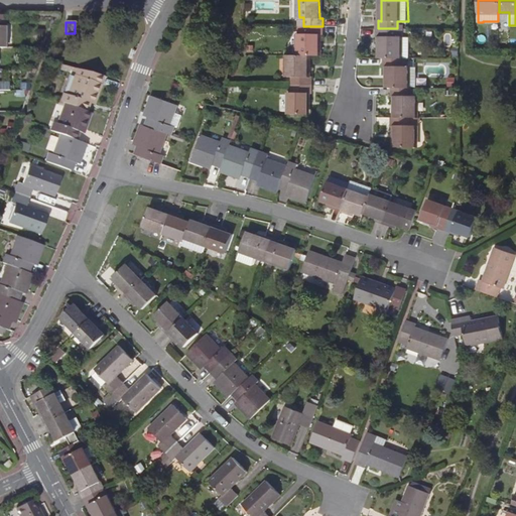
[(292,76),(292,84),(311,85),(311,76),(308,76),(308,55),(318,55),(318,34),(323,33),(323,26),(303,26),(303,34),(299,34),(298,54),(287,55),(287,76),(292,76)]
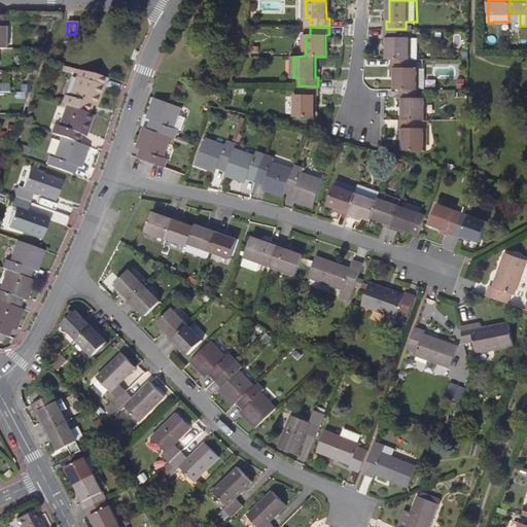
[(393,59),(411,59),(411,37),(406,36),(406,29),(386,29),(386,37),(389,37),(389,59),(393,59)]
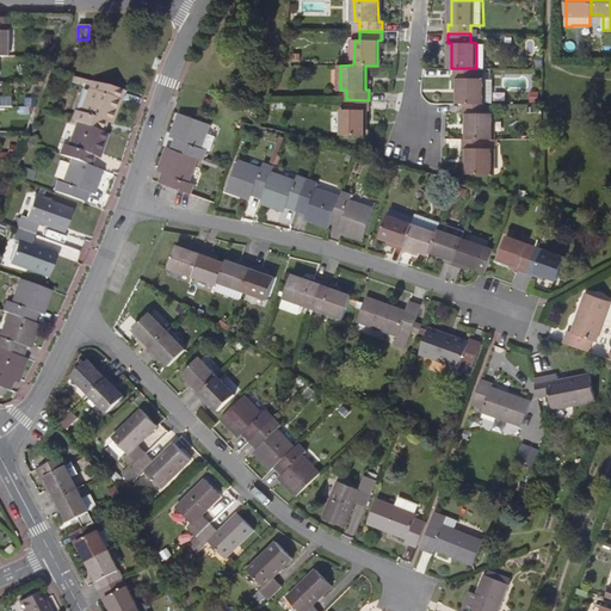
[(460,104),(464,104),(487,104),(493,104),(493,79),(480,78),(480,68),(476,68),(456,68),(456,78),(460,78),(460,104)]
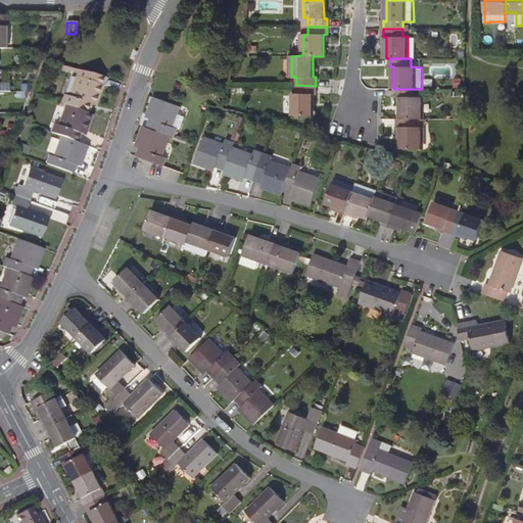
[(104,77),(79,69),(68,96),(64,95),(61,103),(65,104),(86,112),(90,101),(95,103),(104,77)]
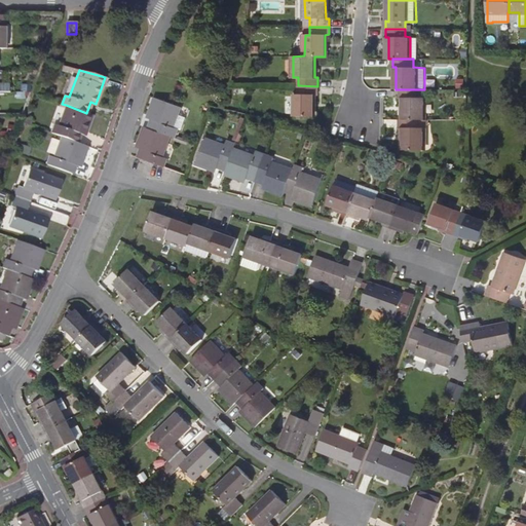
[(317,94),(317,86),(298,85),(298,94),(295,94),(295,115),(313,116),(314,94),(317,94)]
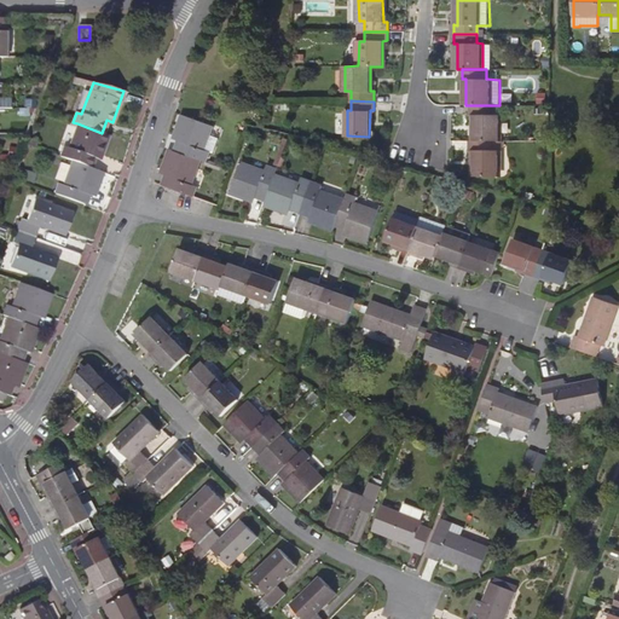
[(475,114),(474,140),(501,140),(499,115),(493,115),(493,105),(470,105),(470,114),(475,114)]
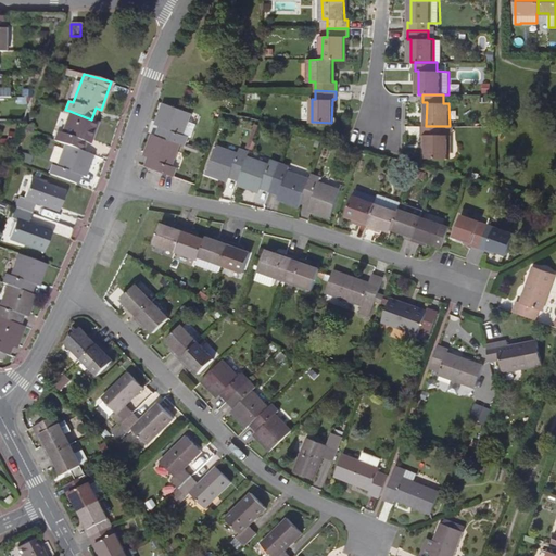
[(180,143),(185,146),(188,136),(191,137),(196,125),(188,123),(191,113),(164,103),(156,123),(163,125),(159,136),(180,143)]
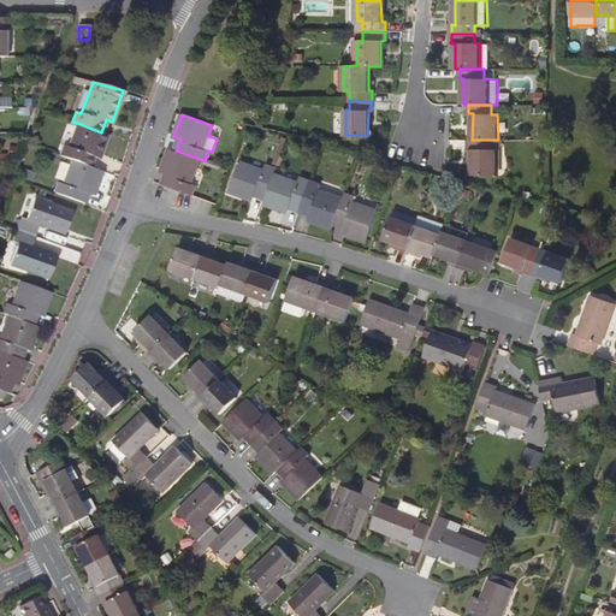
[(107,134),(101,132),(77,123),(69,148),(64,146),(60,155),(72,160),(88,166),(93,154),(99,157),(107,134)]
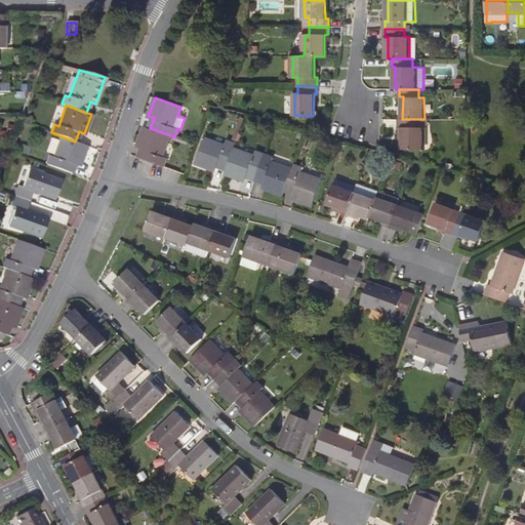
[(429,119),(425,119),(402,119),(399,119),(399,127),(402,127),(402,149),(423,150),(423,124),(429,124),(429,119)]
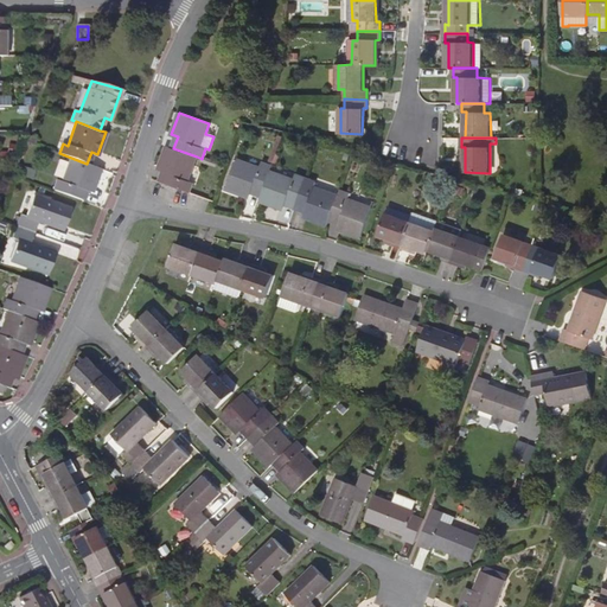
[(161,183),(190,192),(193,181),(189,180),(197,157),(173,148),(166,146),(159,167),(166,170),(161,183)]
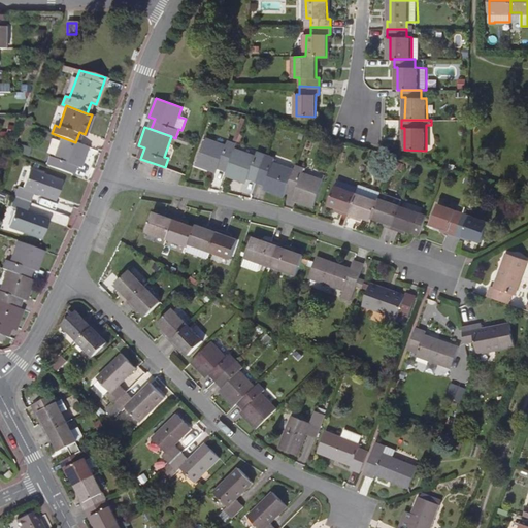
[(70,173),(71,174),(76,164),(81,165),(88,146),(75,142),(62,137),(55,158),(50,157),(47,165),(70,173)]
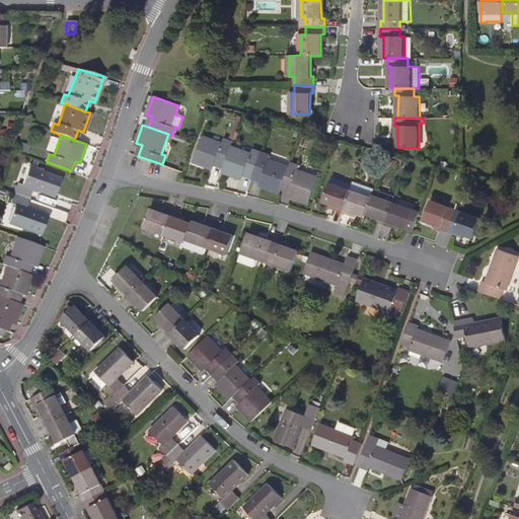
[(231,146),(232,142),(224,139),(222,143),(202,136),(193,162),(210,168),(213,162),(224,166),(231,146)]
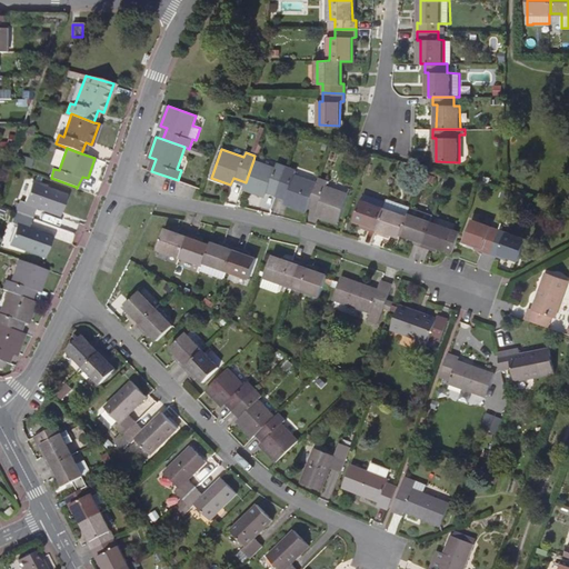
[(246,182),(243,189),(262,196),(265,190),(277,193),(287,167),(277,163),(276,169),(253,160),(246,182)]
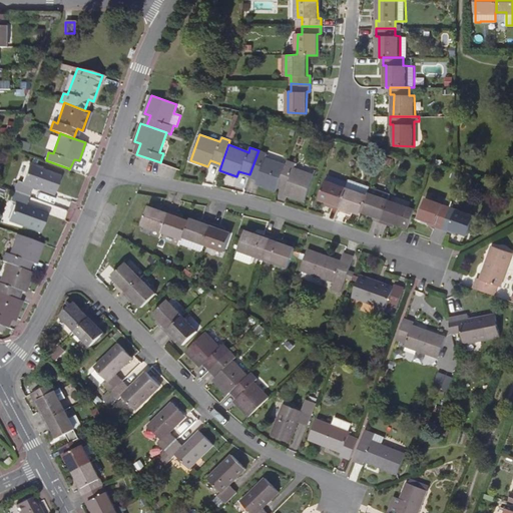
[(277,190),(279,185),(286,165),(266,158),(267,153),(259,150),(249,174),(261,178),(259,184),(277,190)]
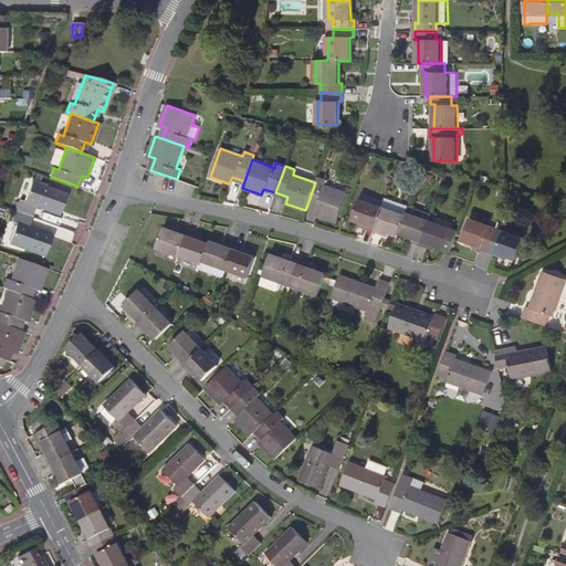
[(315,182),(307,205),(318,208),(316,215),(336,221),(346,194),(324,186),(326,181),(316,177),(315,182)]
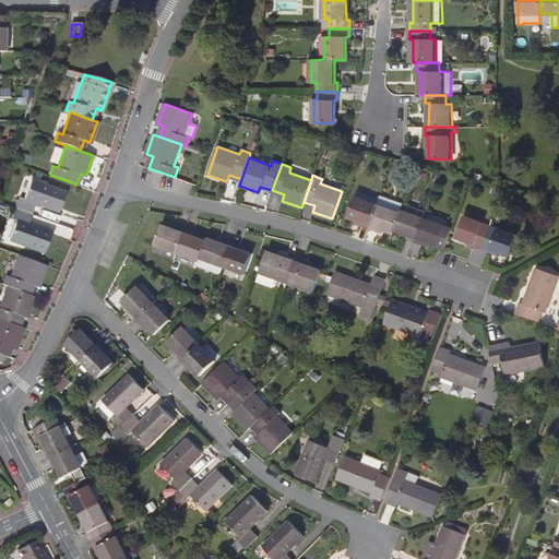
[(15,209),(31,214),(34,204),(57,212),(64,192),(31,180),(23,200),(19,198),(15,209)]
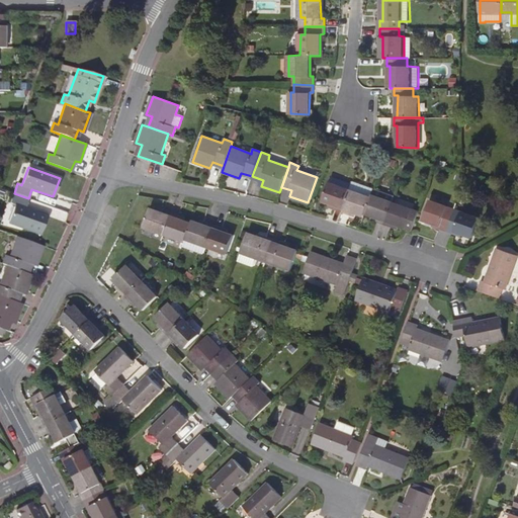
[(341,211),(349,190),(339,186),(341,180),(331,177),(329,182),(328,183),(322,200),(332,204),(331,207),(341,211)]
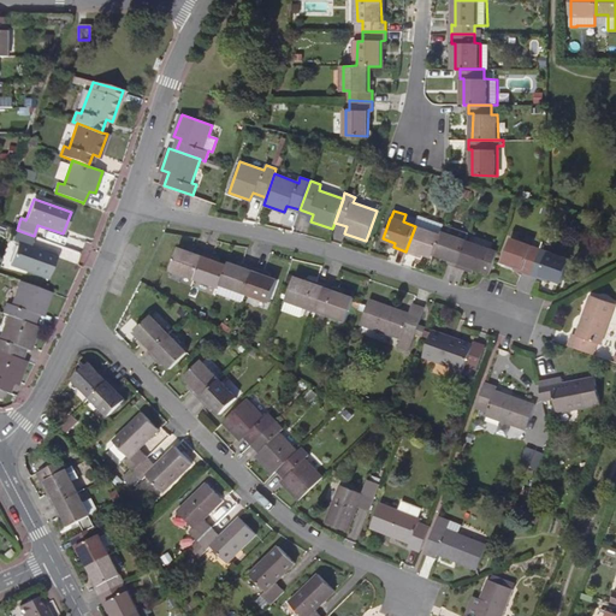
[(415,226),(418,219),(406,214),(403,221),(415,226)]
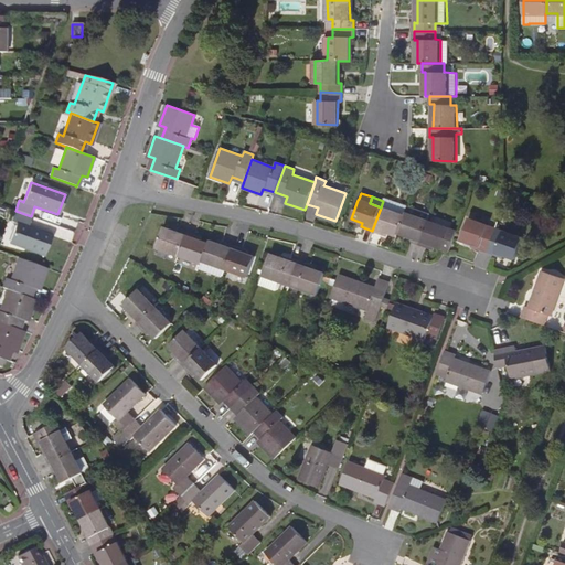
[(384,198),(383,201),(381,208),(372,231),(383,235),(384,232),(396,236),(397,232),(406,208),(407,206),(384,198)]
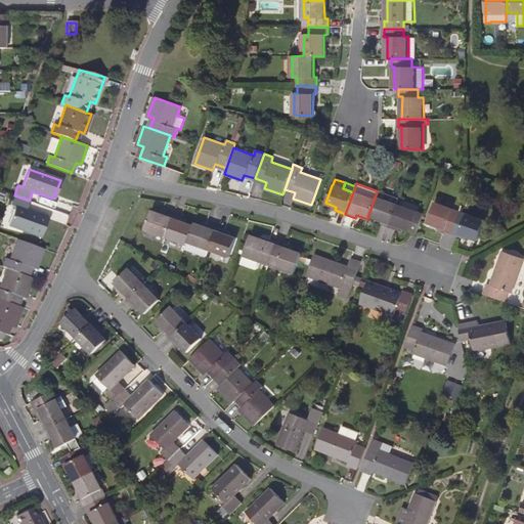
[(377,192),(368,215),(380,219),(379,222),(389,226),(396,205),(399,198),(378,190),(378,191),(377,192)]
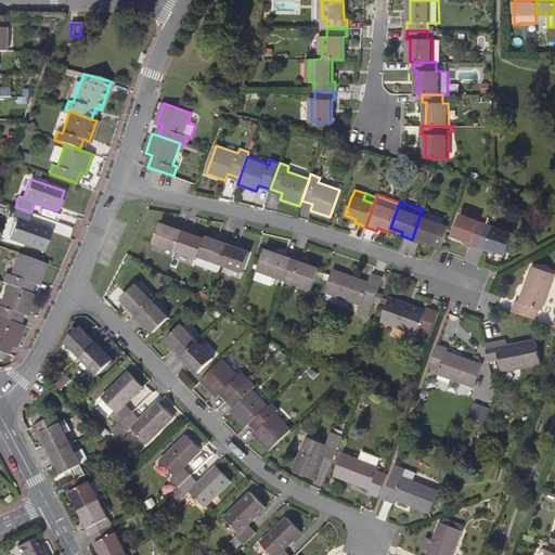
[(30,213),(15,207),(11,217),(15,219),(9,237),(42,249),(49,231),(26,222),(30,213)]
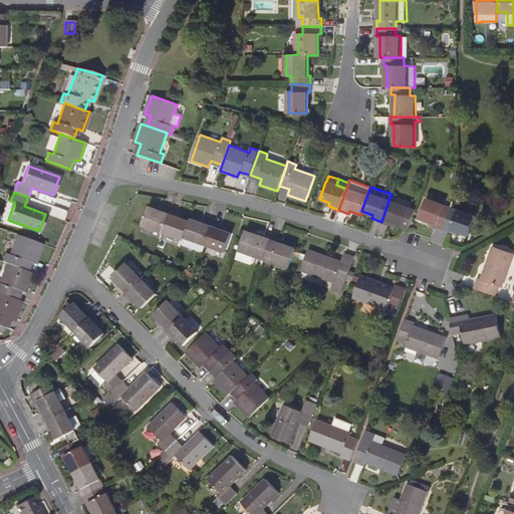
[(443,229),(451,208),(426,199),(419,218),(437,224),(436,226),(443,229)]
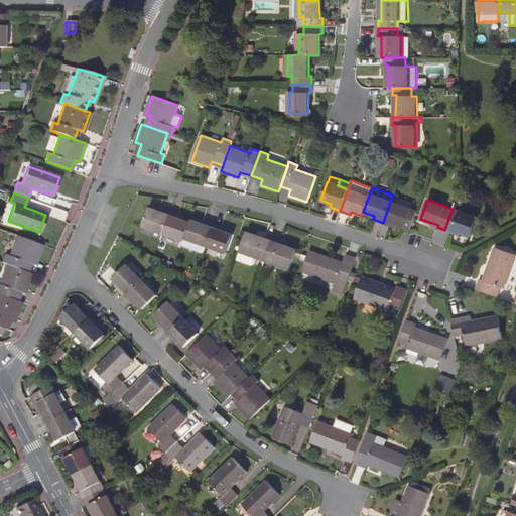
[(390,202),(383,223),(393,227),(395,224),(404,227),(410,209),(390,202)]
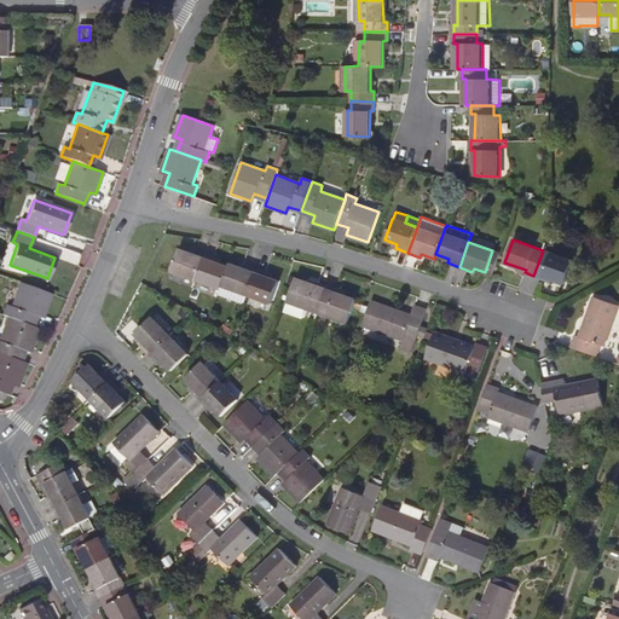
[(196,281),(206,254),(194,250),(191,254),(180,250),(173,272),(196,281)]
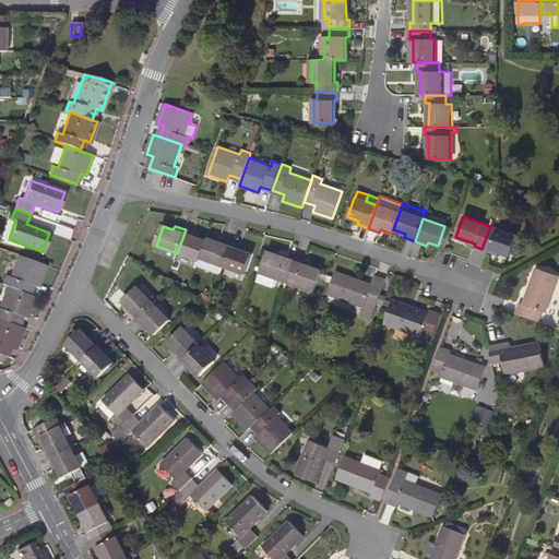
[(490,226),(482,249),(489,251),(490,249),(509,256),(516,236),(490,226)]
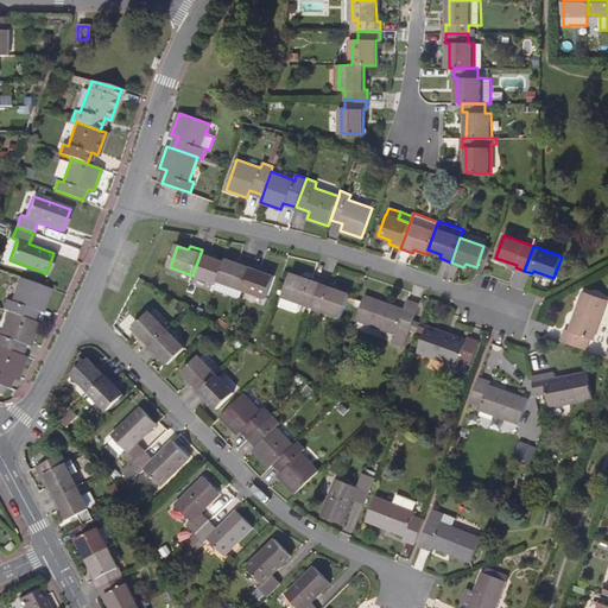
[(216,284),(225,263),(211,258),(213,254),(202,249),(192,276),(216,284)]
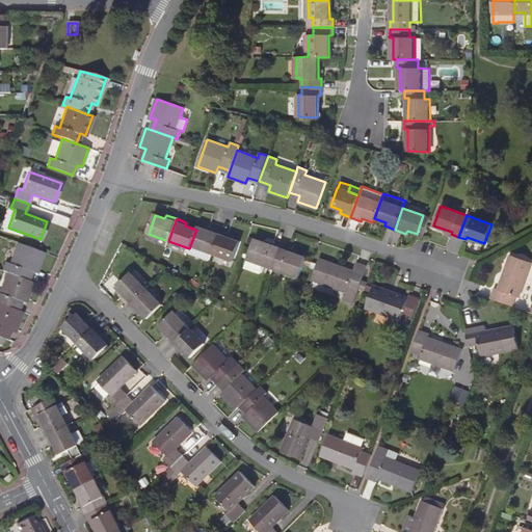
[(189,248),(188,254),(209,262),(212,254),(220,232),(209,228),(207,231),(197,228),(196,230),(189,248)]
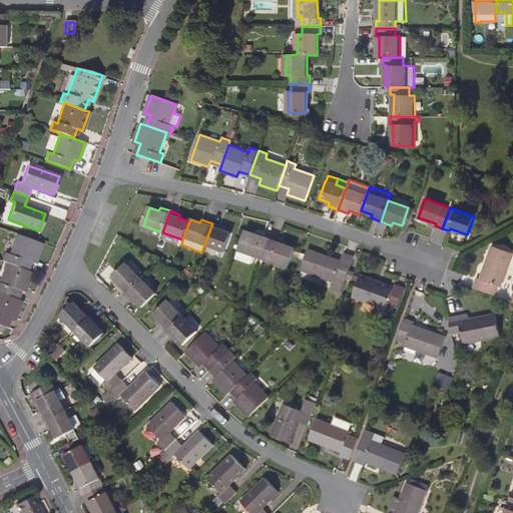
[(212,223),(204,244),(223,251),(230,233),(220,229),(221,226),(212,223)]
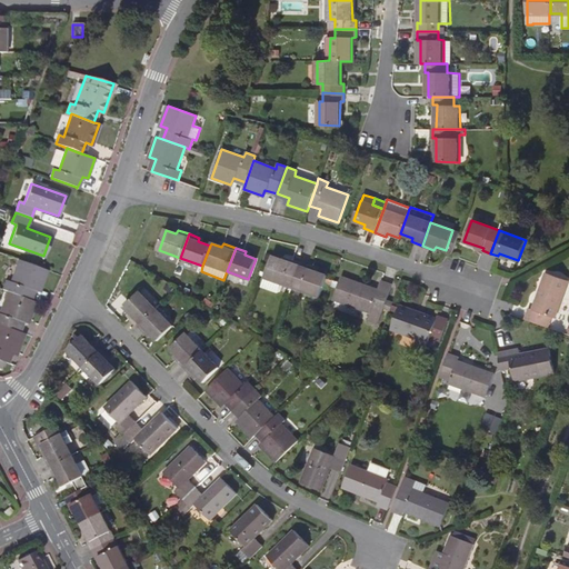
[(292,288),(300,265),(292,261),(291,263),(272,257),(261,287),(278,293),(282,291),(285,286),(292,288)]
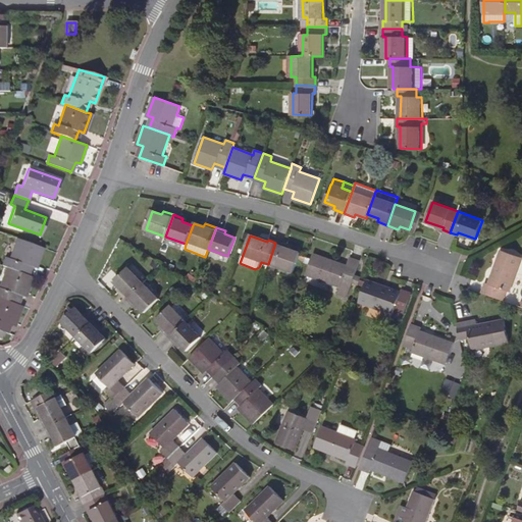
[(43,248),(42,248),(18,239),(10,259),(6,258),(3,266),(7,268),(28,275),(32,264),(37,266),(43,248)]
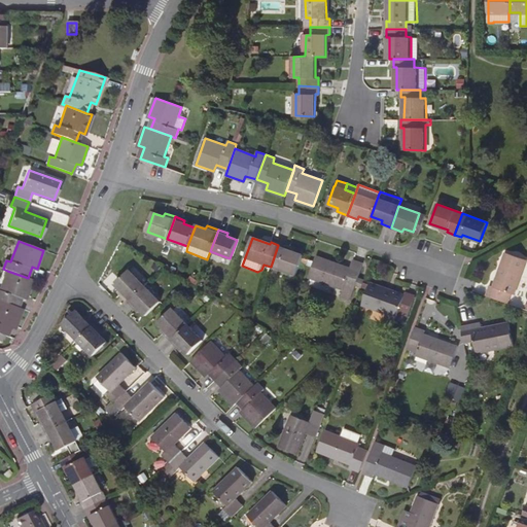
[(278,245),(271,267),(294,276),(303,255),(284,249),(285,247),(278,245)]
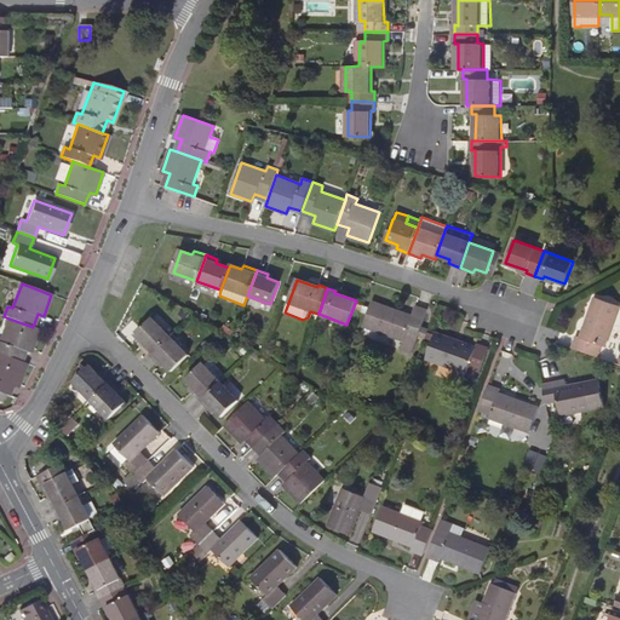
[(574,349),(600,357),(603,345),(607,346),(619,310),(619,305),(597,298),(590,319),(593,320),(586,339),(579,337),(574,349)]
